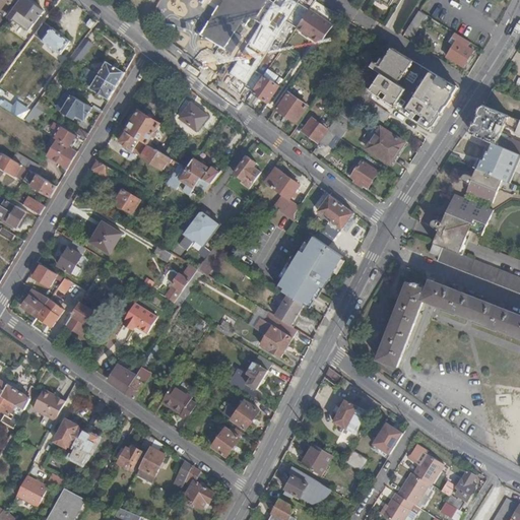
[(13,0),(0,0),(0,8),(5,12),(13,0)]
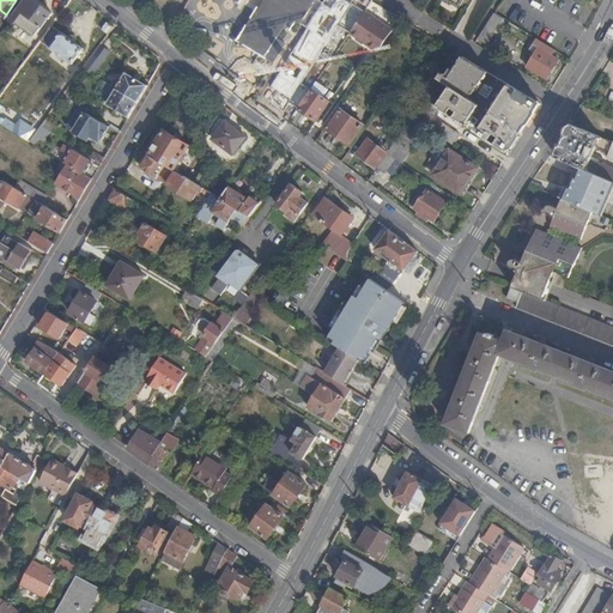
[(52,12),(35,0),(24,0),(10,20),(34,37),(52,12)]
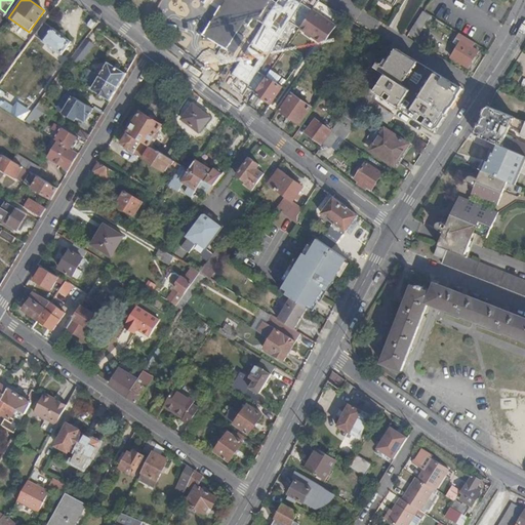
[(200,0),(205,2),(206,0),(226,0),(223,6),(220,5),(203,34),(227,49),(248,14),(257,21),(269,0),(200,0)]
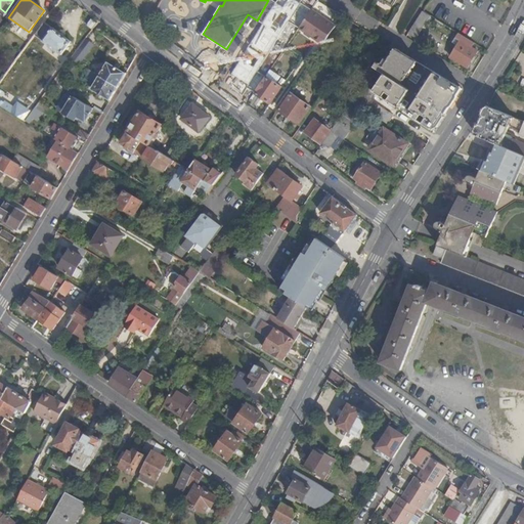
[(317,0),(298,0),(312,8),(318,0),(317,0)]
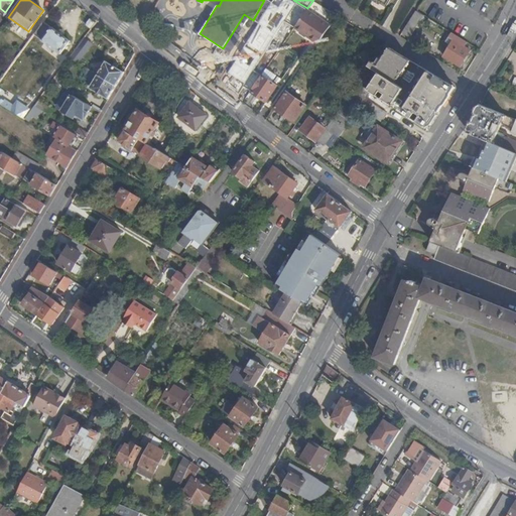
[(291,31),(314,47),(330,25),(306,10),(291,31)]
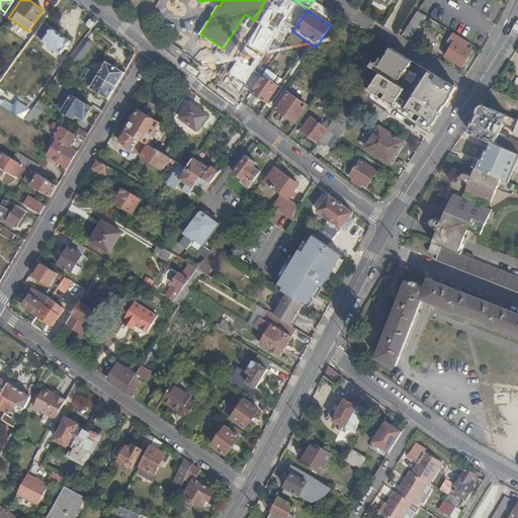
[(416,10),(403,31),(411,36),(424,15),(416,10)]
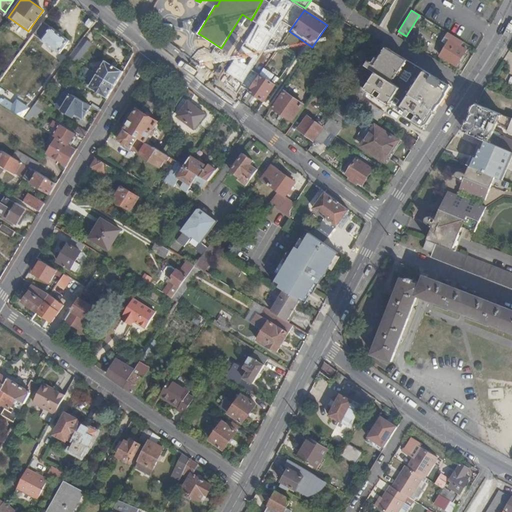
[(90,29),(95,22),(89,18),(85,25),(90,29)]
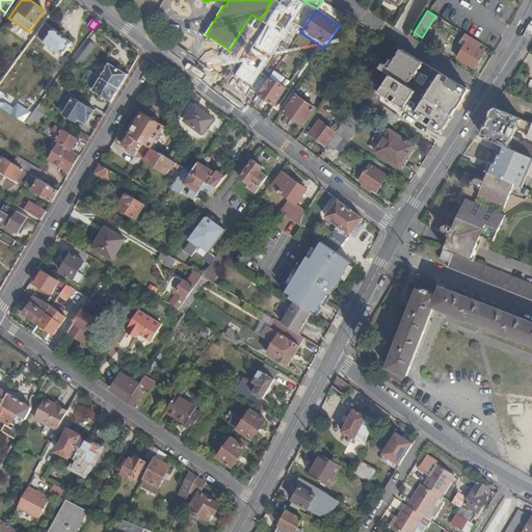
[(72,43),(45,22),(35,33),(44,40),(43,41),(62,55),(72,43)]
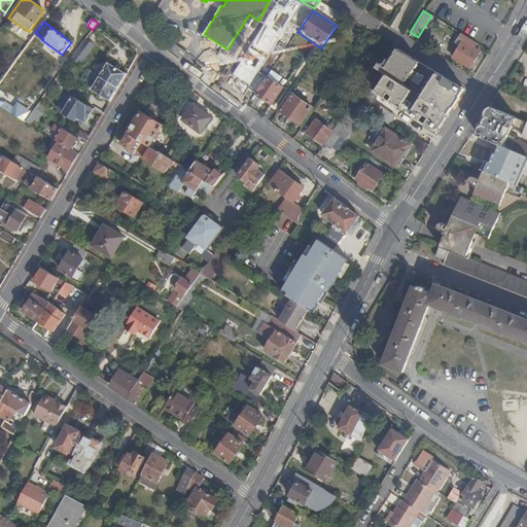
[(476,46),(479,42),(461,32),(455,42),(460,44),(457,49),(453,57),(470,67),(481,50),(476,46)]
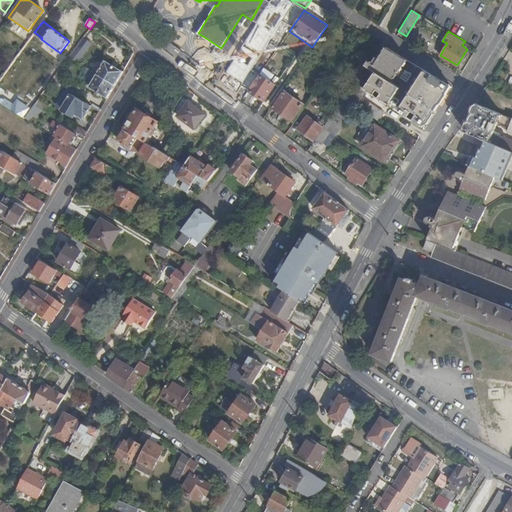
[(94,71),(97,68),(77,56),(82,47),(78,45),(70,56),(94,71)]
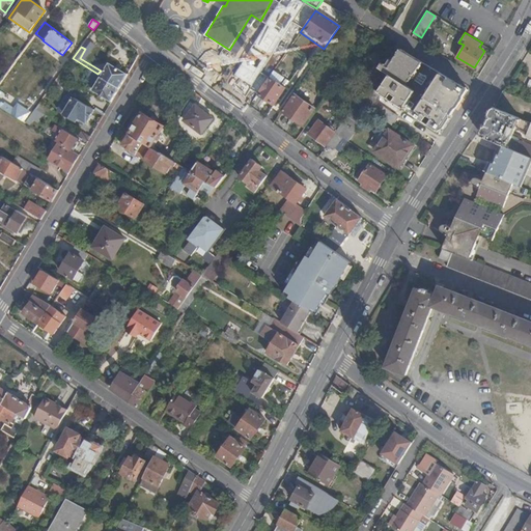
[(454,110),(468,89),(399,47),(395,52),(390,50),(379,68),(390,76),(380,91),(381,92),(404,108),(406,105),(401,103),(403,98),(399,95),(404,86),(425,100),(415,115),(440,131),(454,110)]
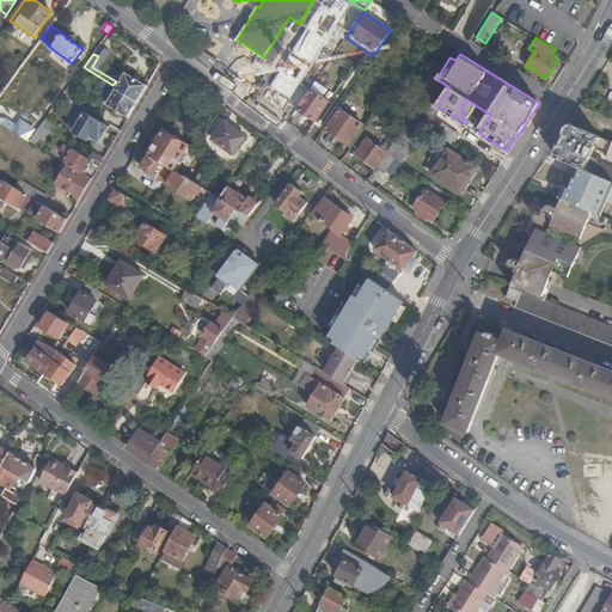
[(262,71),(257,67),(250,79),(255,83),(262,71)]
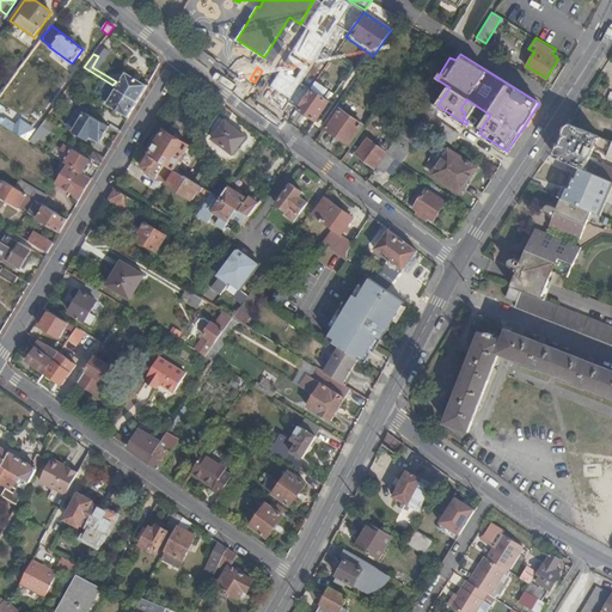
[(291,75),(300,83),(305,77),(294,68),(291,75)]
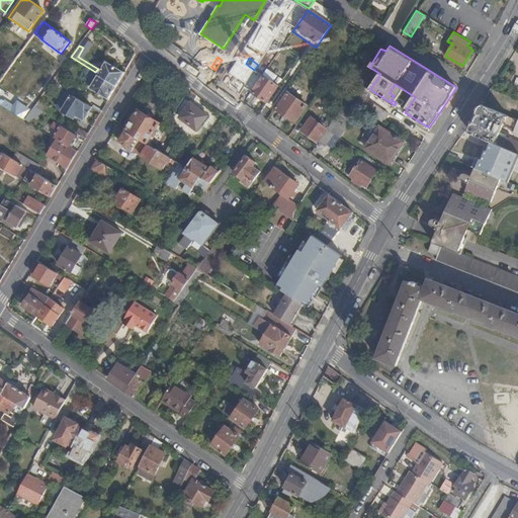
[(117,85),(124,72),(106,61),(101,70),(98,74),(117,85)]
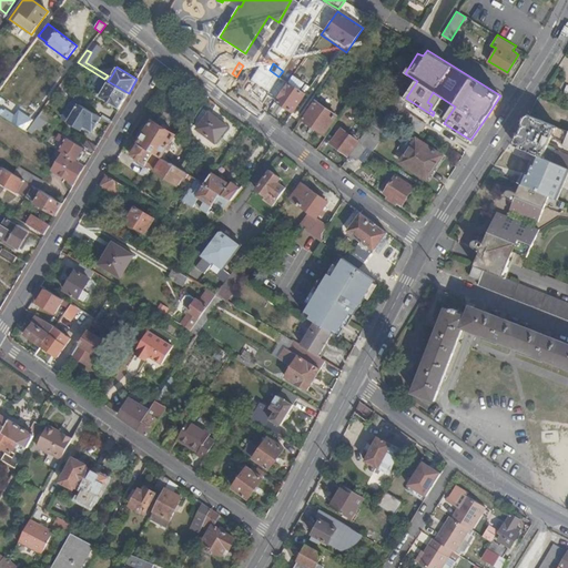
[(280,77),(279,77),(270,70),(269,69),(264,74),(261,72),(252,87),(271,100),(281,85),(276,82),(280,77)]
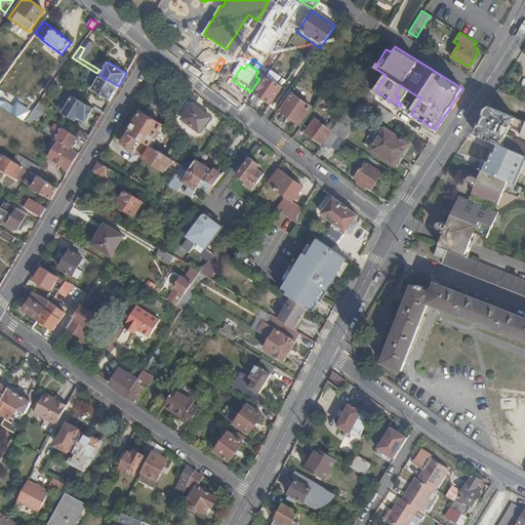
[(111,101),(119,86),(99,75),(91,89),(111,101)]
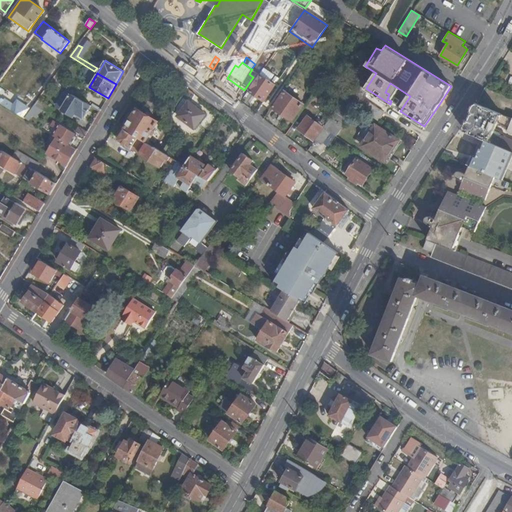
[(248,90),(264,101),(276,84),(260,73),(248,90)]
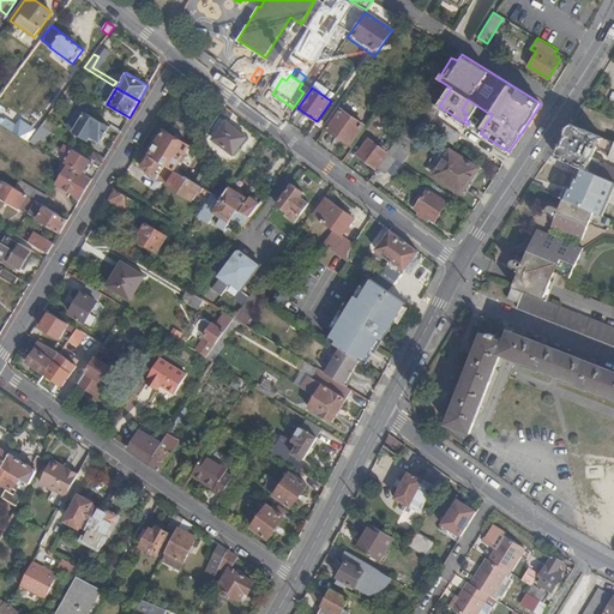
[(429,128),(455,144),(461,134),(441,122),(437,130),(429,124),(440,107),(439,106),(426,97),(413,116),(429,128)]
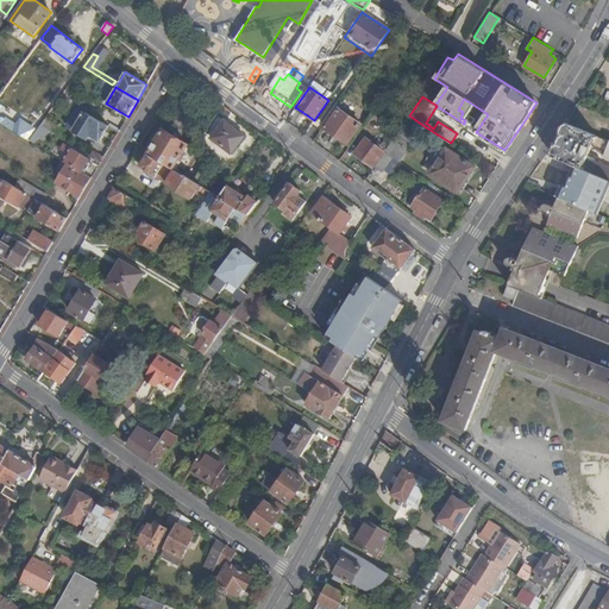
[(100,139),(108,125),(77,107),(67,125),(88,138),(92,133),(100,139)]
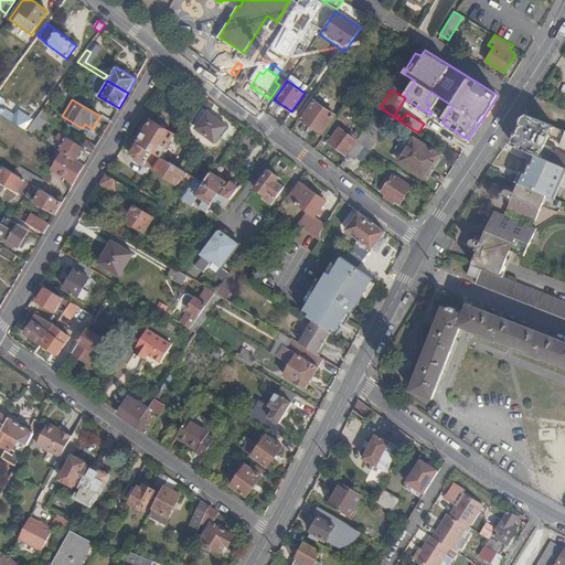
[(334,115),(313,100),(301,118),(322,132),(334,115)]
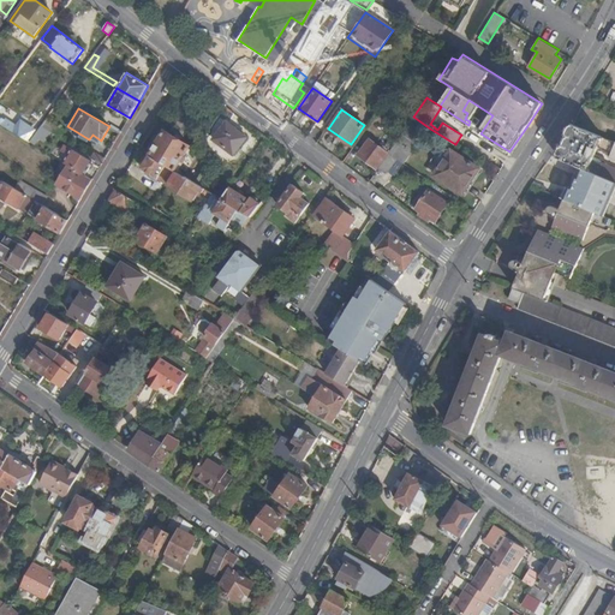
[(13,131),(21,120),(10,113),(6,119),(3,125),(13,131)]
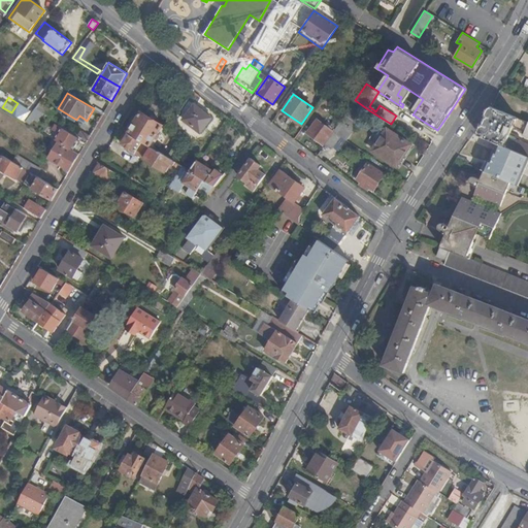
[(323,97),(316,108),(323,112),(329,102),(323,97)]
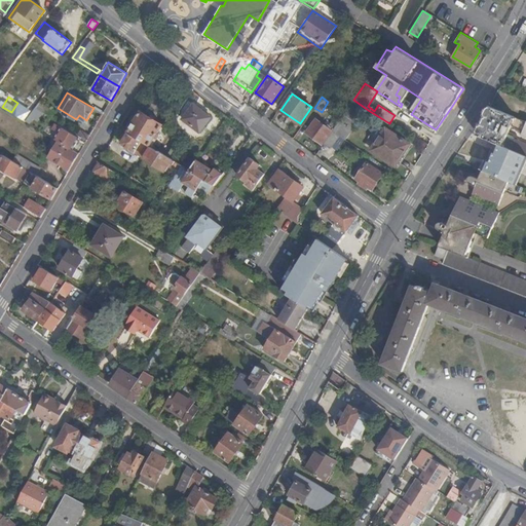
[(339,136),(347,141),(368,110),(353,100),(346,110),(334,127),(332,130),(339,136)]
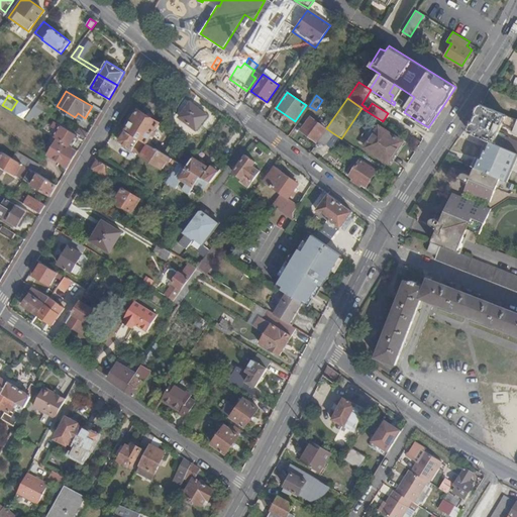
[(35,105),(48,114),(53,108),(39,100),(35,105)]
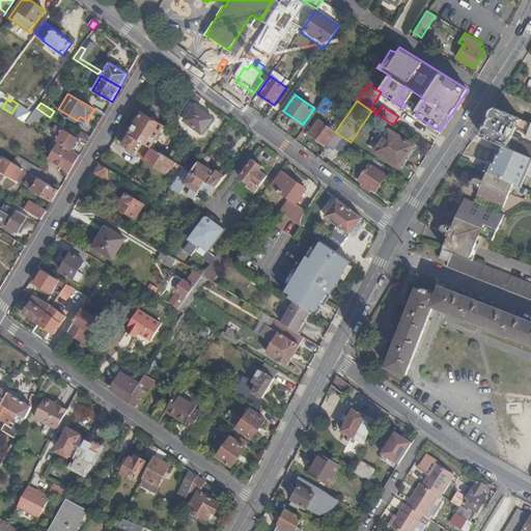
[(11,113),(24,121),(30,112),(18,104),(11,113)]
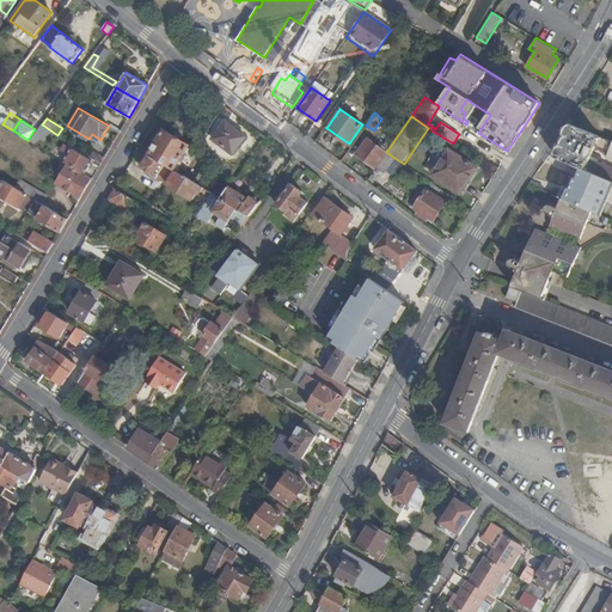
[(232,154),(245,136),(225,122),(212,140),(232,154)]
